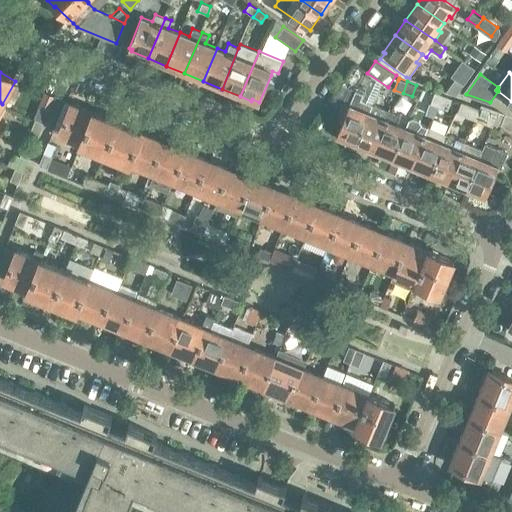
[(344,139),(357,144),(374,104),(363,100),(365,94),(356,90),(350,104),(345,102),(338,120),(342,122),(337,134),(344,137),(344,139)]
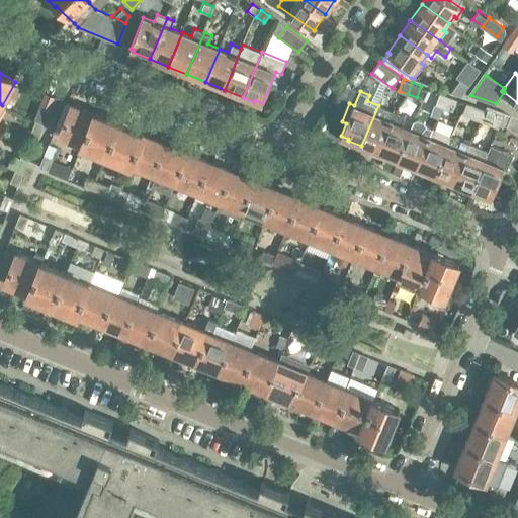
[(449,96),(440,93),(436,105),(445,108),(449,96)]
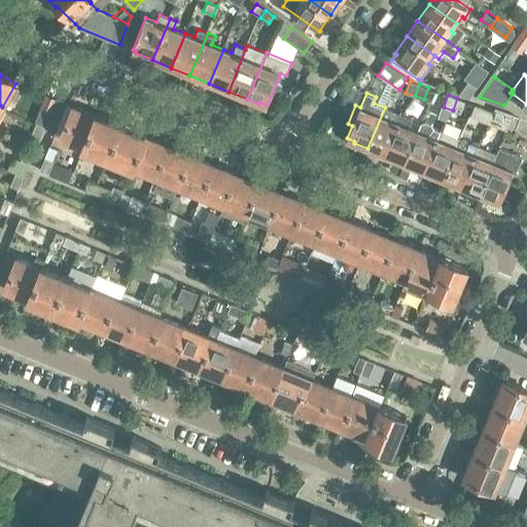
[(48,96),(42,109),(50,113),(57,100),(48,96)]
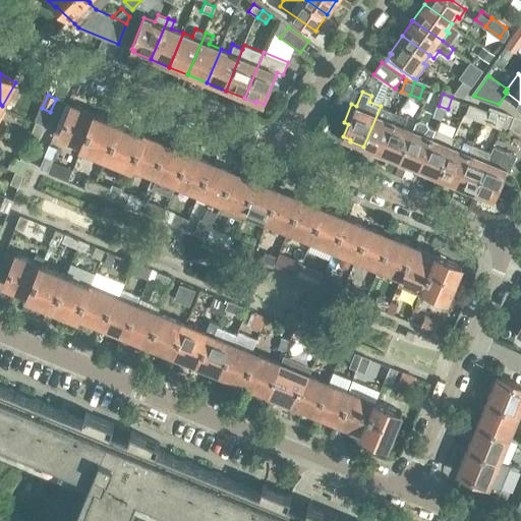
[(452,97),(448,109),(457,112),(461,100),(452,97)]
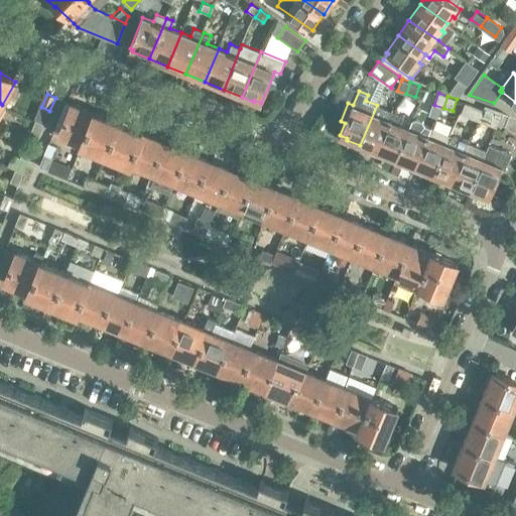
[(478,122),(483,109),(464,103),(460,115),(478,122)]
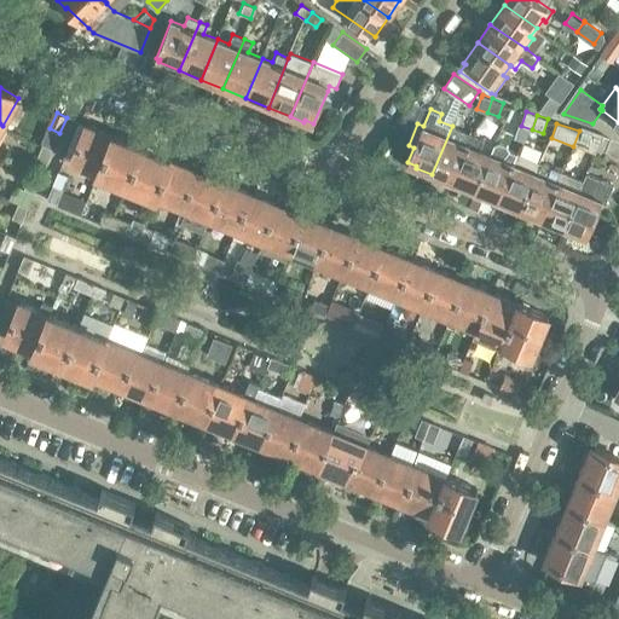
[(71,160),(99,172),(114,136),(86,125),(71,160)]
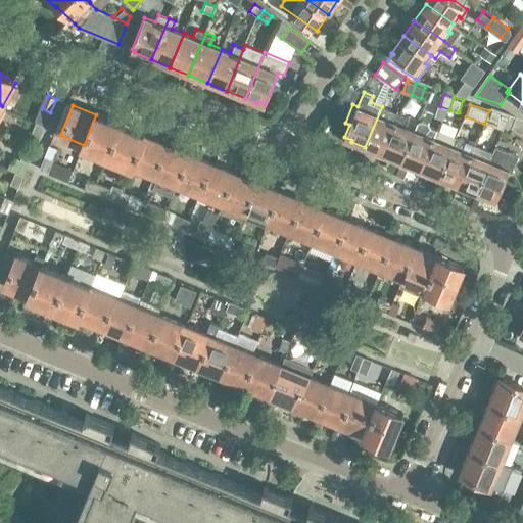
[(382,154),(398,113),(382,106),(365,147),(382,154)]
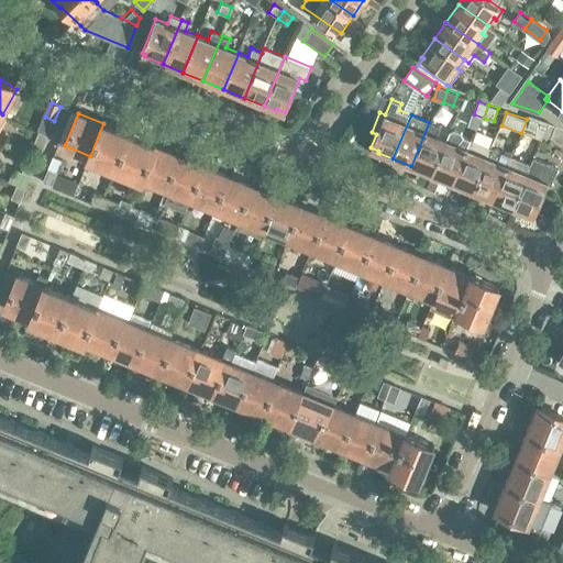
[(530,114),(528,119),(525,130),(533,133),(539,118),(530,114)]
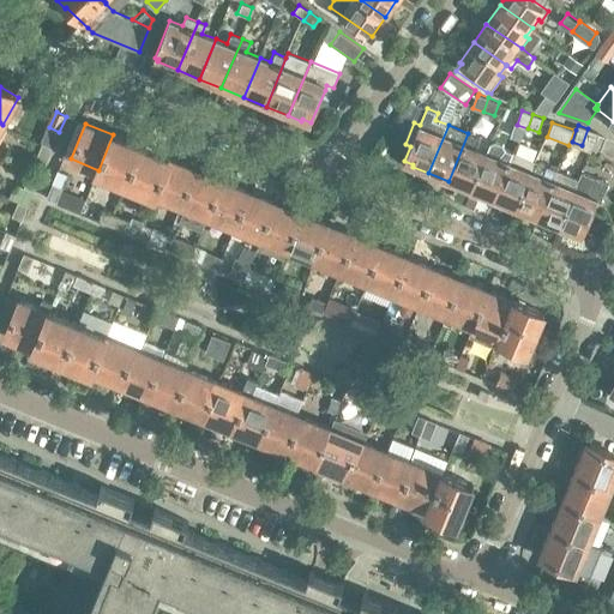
[(126,184),(142,145),(113,133),(113,134),(98,170),(98,172),(126,184)]
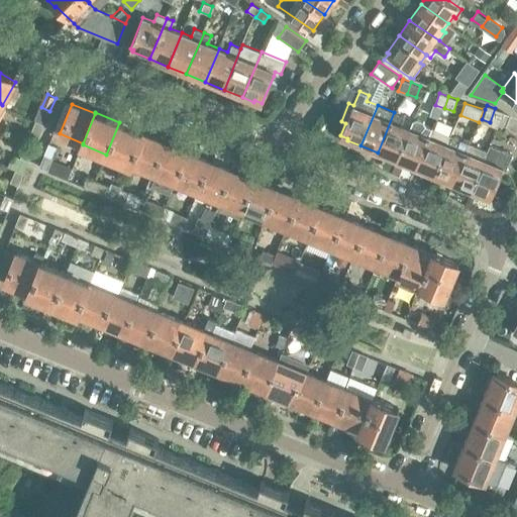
[(378,152),(397,161),(411,126),(400,122),(402,115),(394,112),(378,152)]
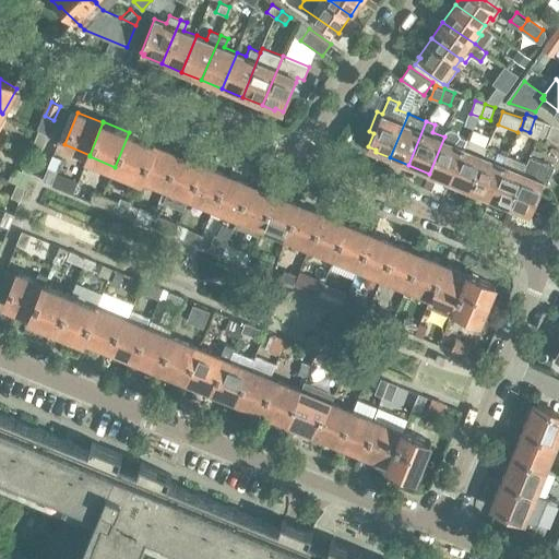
[(558,145),(558,126),(550,123),(546,137),(558,145)]
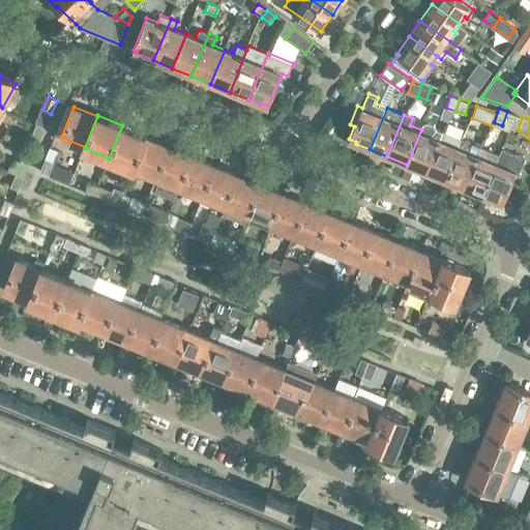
[(407,165),(425,173),(443,130),(437,127),(435,123),(429,121),(423,123),(421,129),(407,165)]
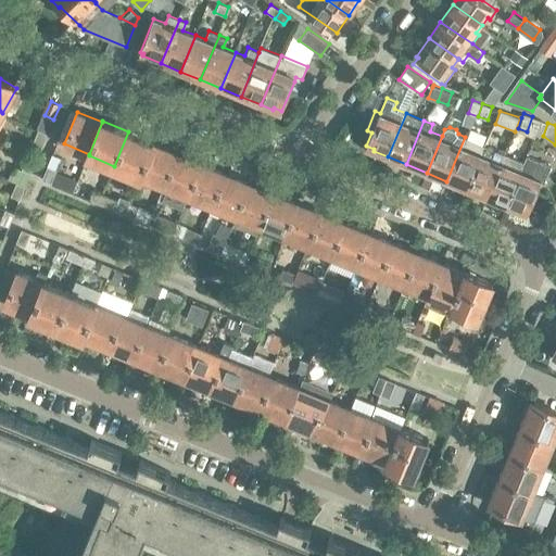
[(42,146),(48,133),(39,129),(34,142),(42,146)]
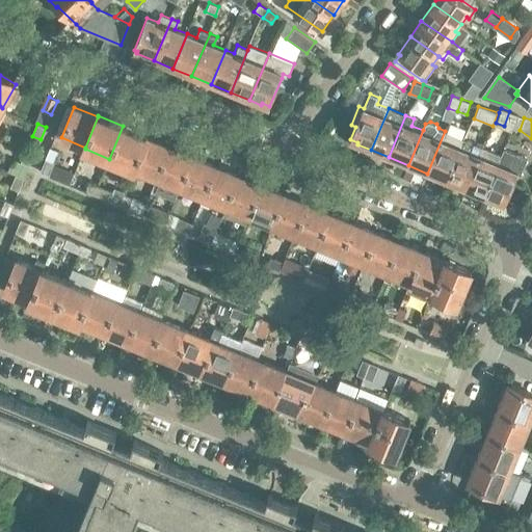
[(147,136),(123,126),(109,159),(133,169),(134,168),(147,136)]
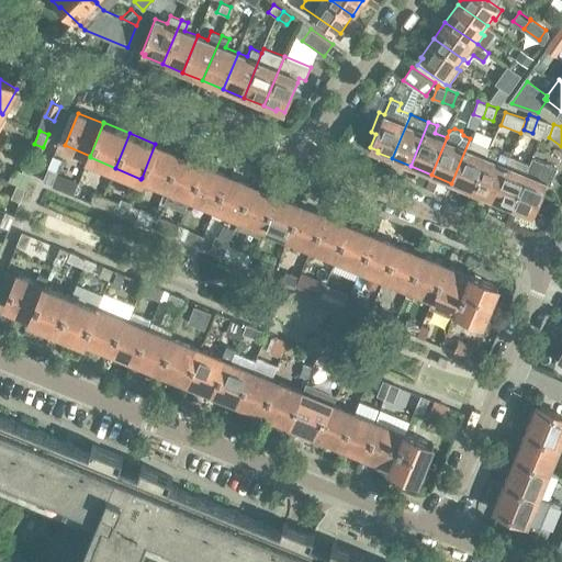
[(470,138),(451,183),(472,191),(490,147),(470,138)]
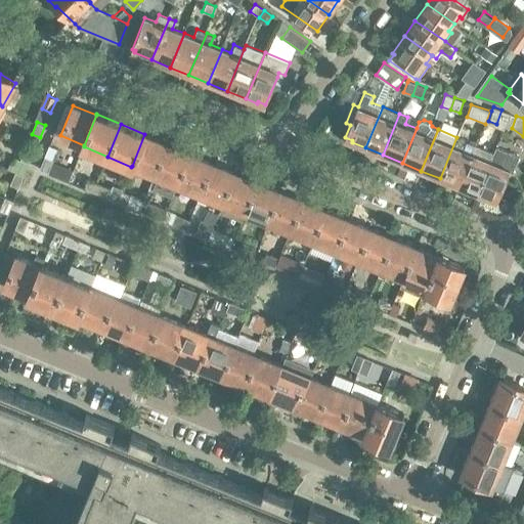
[(167,144),(145,135),(145,134),(144,134),(132,166),(155,175),(167,144)]
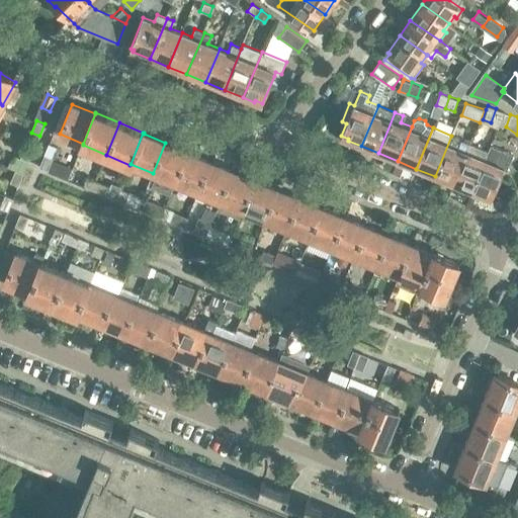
[(435,176),(453,184),(470,143),(451,136),(435,176)]
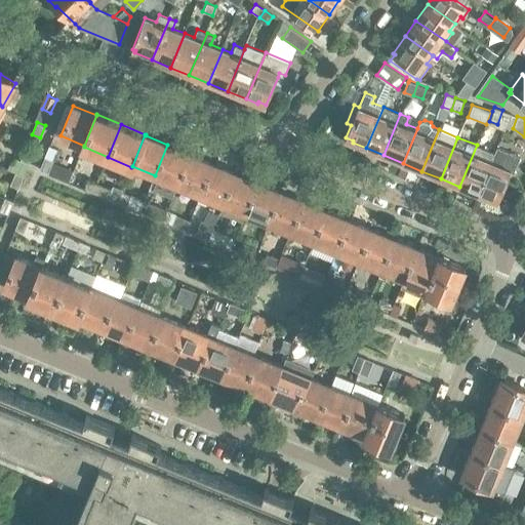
[(167,145),(155,175),(177,185),(190,154),(167,145)]
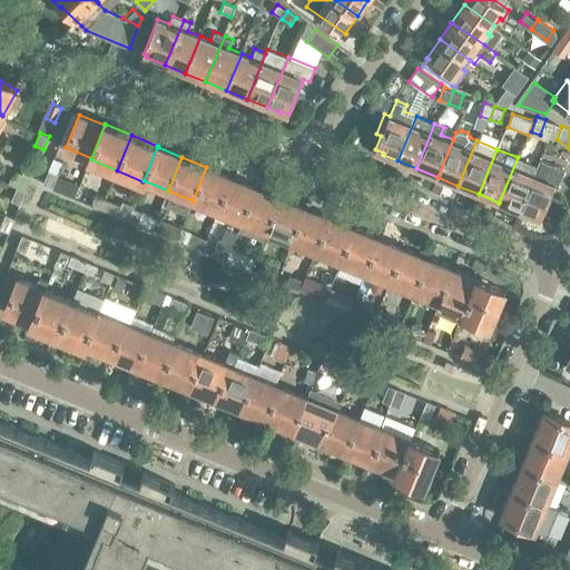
[(518,157),(499,203),(520,212),(538,166),(518,157)]
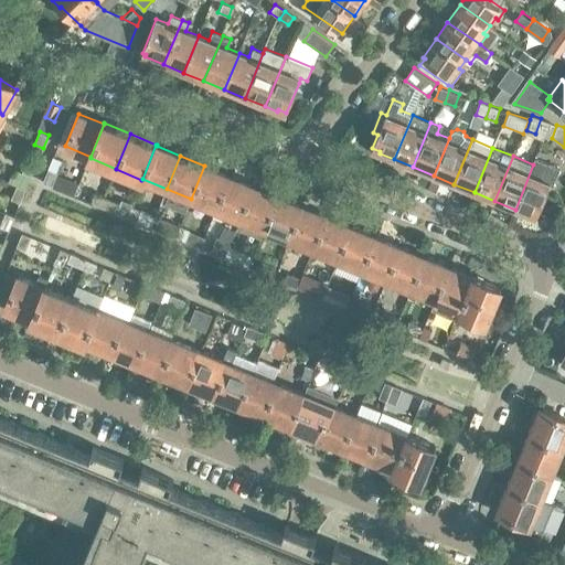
[(535,159),(533,164),(515,210),(528,214),(529,212),(536,215),(550,184),(552,185),(560,169),(535,159)]
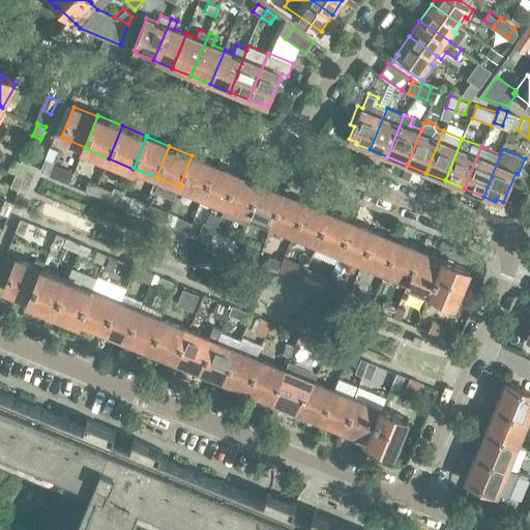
[(26,151),(22,162),(30,165),(34,154),(26,151)]
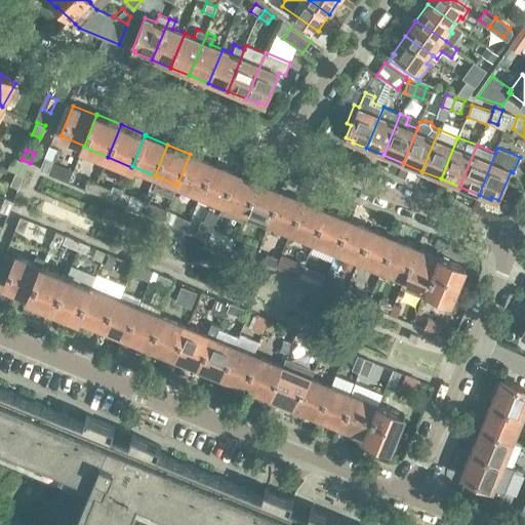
[(212,163),(190,154),(177,185),(200,194),(212,163)]
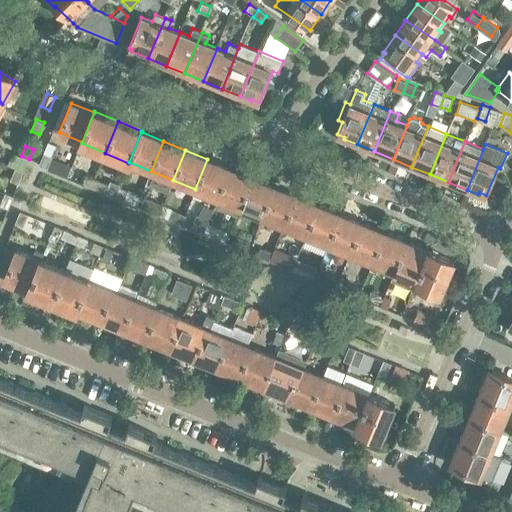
[(52,155),(44,152),(39,164),(47,168),(52,155)]
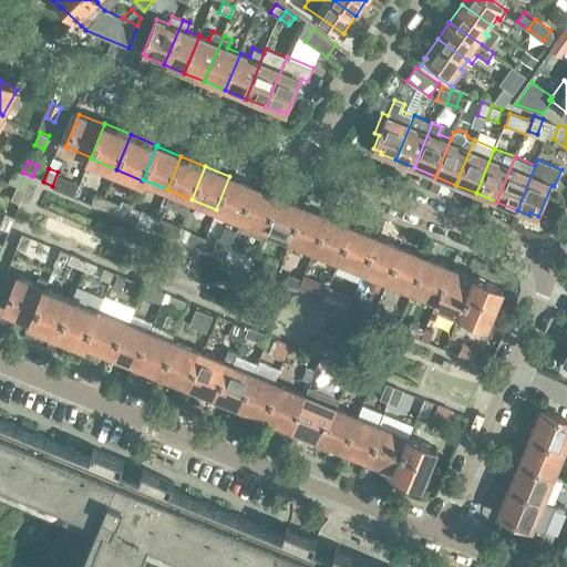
[(229,176),(216,209),(240,219),(254,186),(229,176)]
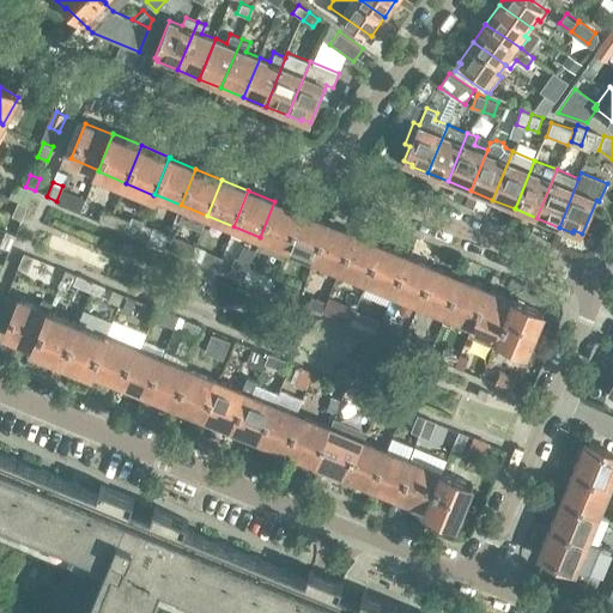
[(302,212),(274,201),(260,237),(287,248),(302,212)]
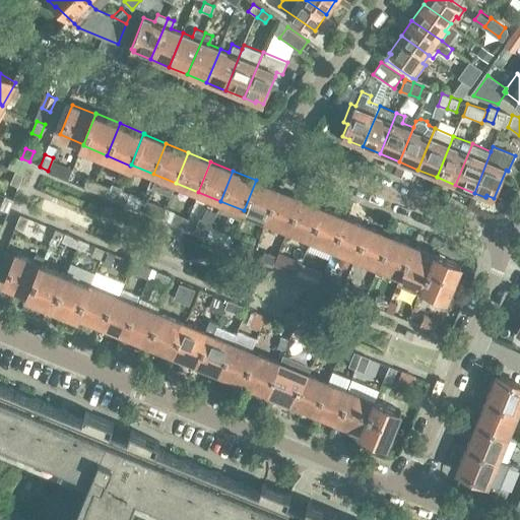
[(19,187),(24,175),(20,173),(19,175),(15,173),(11,183),(19,187)]
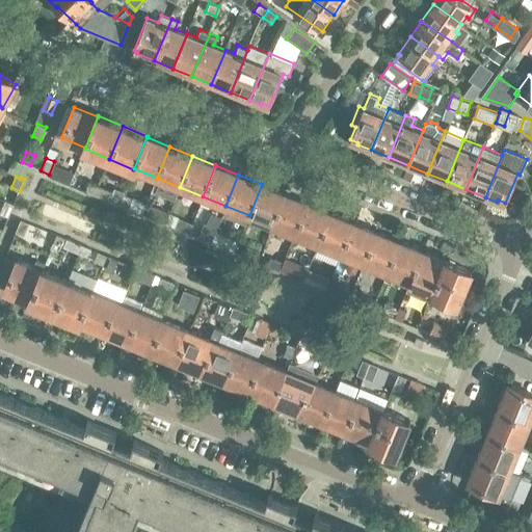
[(95,193),(99,184),(82,177),(78,186),(95,193)]
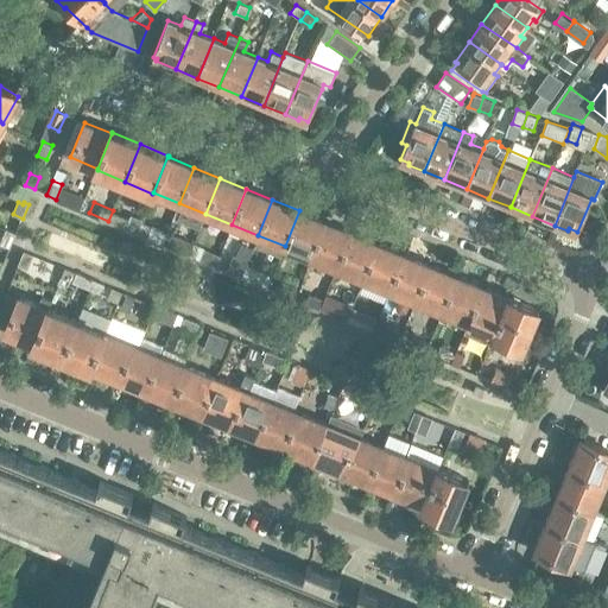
[(130,217),(113,210),(108,221),(127,228),(131,217),(130,217)]
